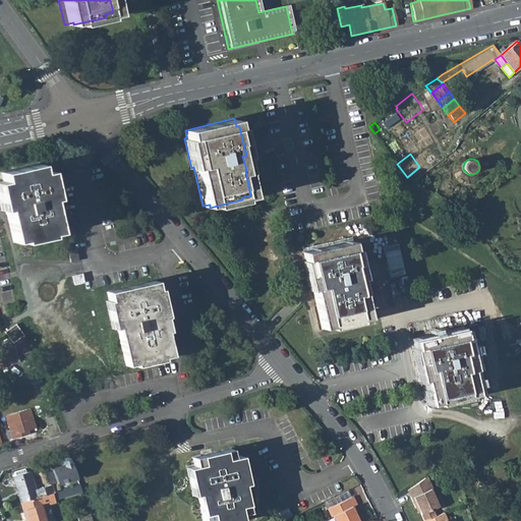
[(61,195),(65,194),(59,166),(51,168),(49,160),(11,168),(13,176),(6,178),(12,207),(16,206),(23,237),(32,236),(33,239),(61,232),(60,229),(68,227),(61,195)]
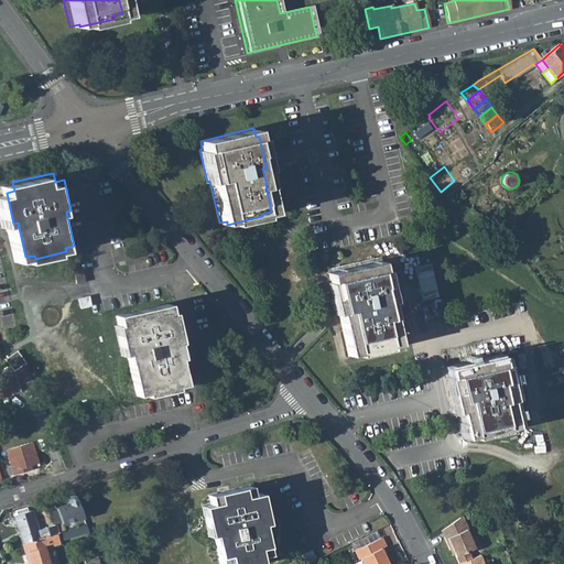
[(384,270),(381,270),(379,260),(328,272),(331,282),(328,282),(335,314),(339,313),(349,353),(357,351),(357,354),(388,347),(387,345),(398,342),(391,317),(392,317),(389,301),(392,301),(384,270)]
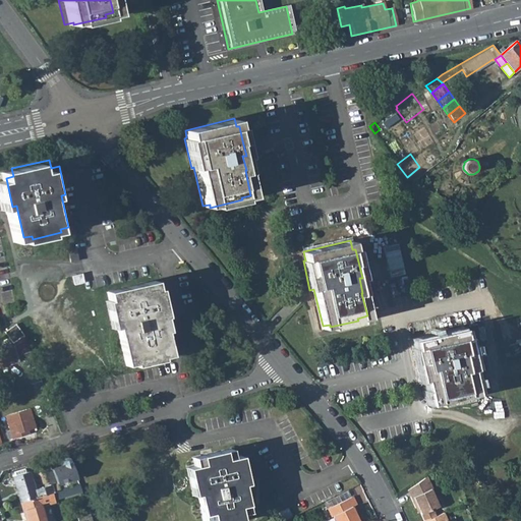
[(69,263),(78,261),(75,246),(66,249),(69,263)]
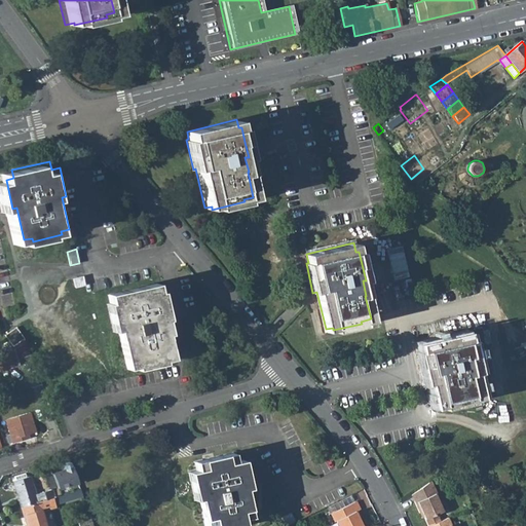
[(74,289),(84,286),(82,276),(72,279),(74,289)]
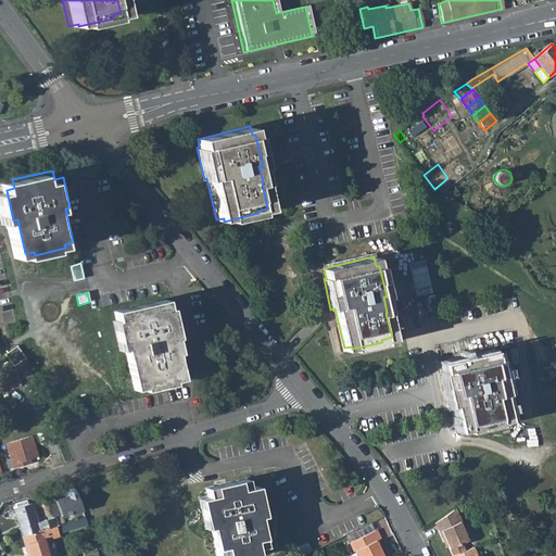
[(173,340),(178,339),(171,308),(168,308),(165,299),(114,311),(116,320),(113,320),(121,351),(123,351),(126,365),(128,365),(135,389),(143,387),(144,390),(174,383),(173,380),(182,379),(173,340)]
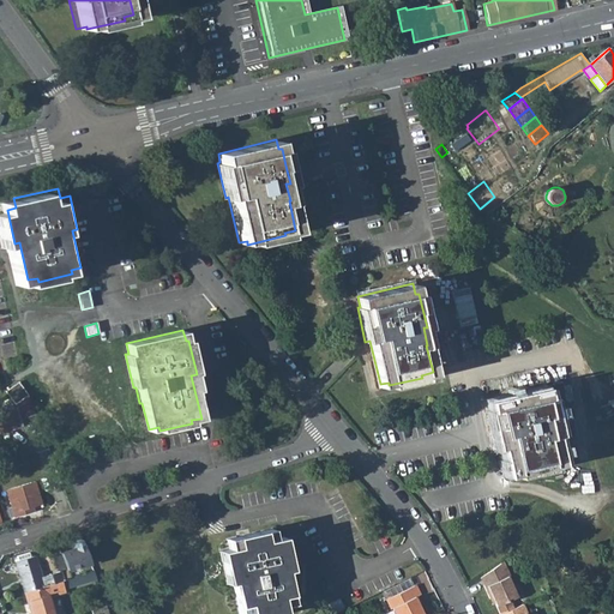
[(28,396),(19,383),(6,392),(14,404),(28,396)]
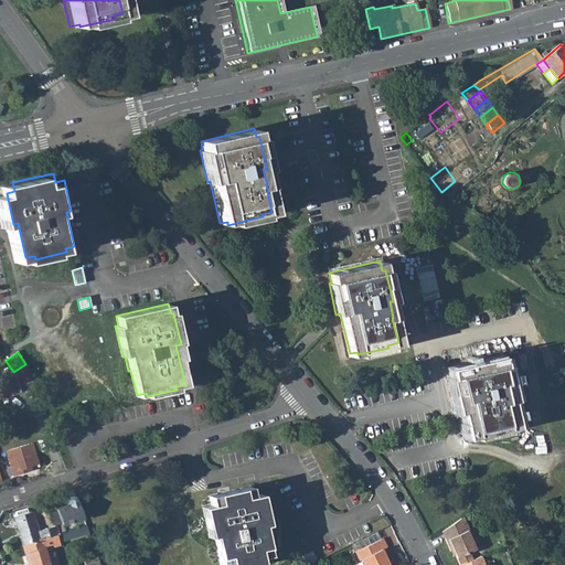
[(505,364),(502,365),(500,355),(448,368),(450,376),(447,377),(456,413),(460,412),(466,437),(476,435),(476,438),(508,430),(508,428),(515,427),(510,401),(513,400),(505,364)]
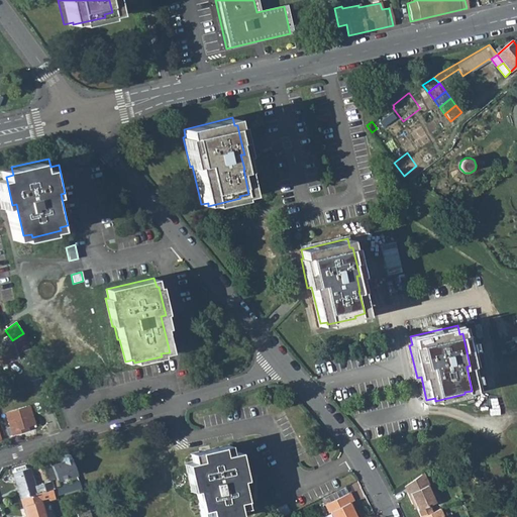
[(12,340),(0,349),(0,362),(0,364),(18,358),(17,353),(30,349),(23,333),(12,340)]
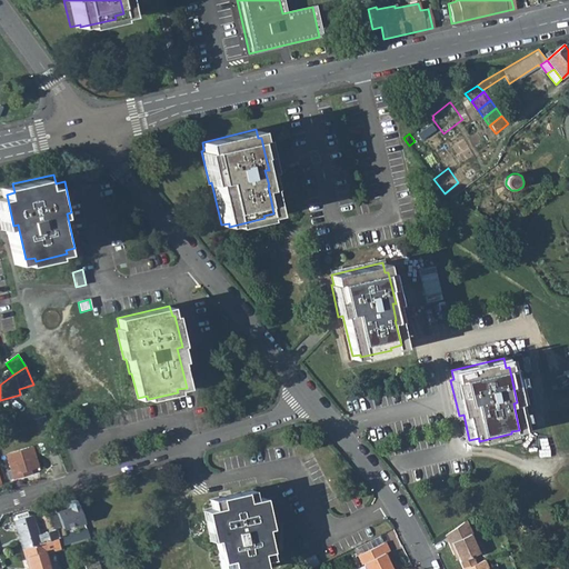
[(31,470),(39,468),(32,447),(7,455),(13,479),(32,473),(31,470)]
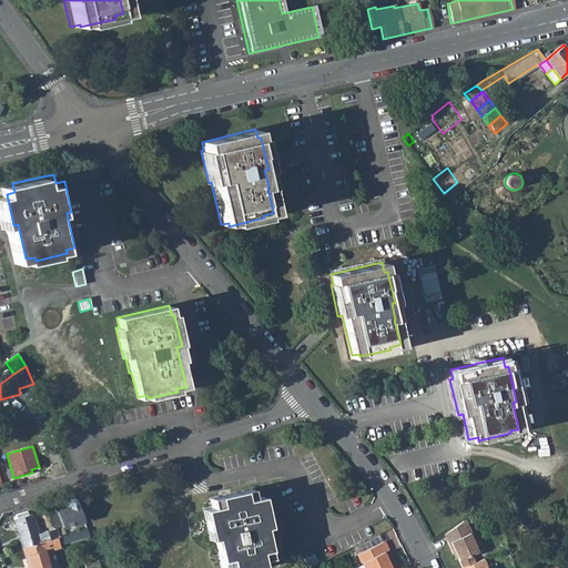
[(265,528),(270,527),(263,497),(255,499),(253,489),(210,499),(212,509),(204,510),(211,540),(215,539),(222,567),(231,567),(233,567),(232,567),(264,567),(263,560),(272,558),(265,528)]
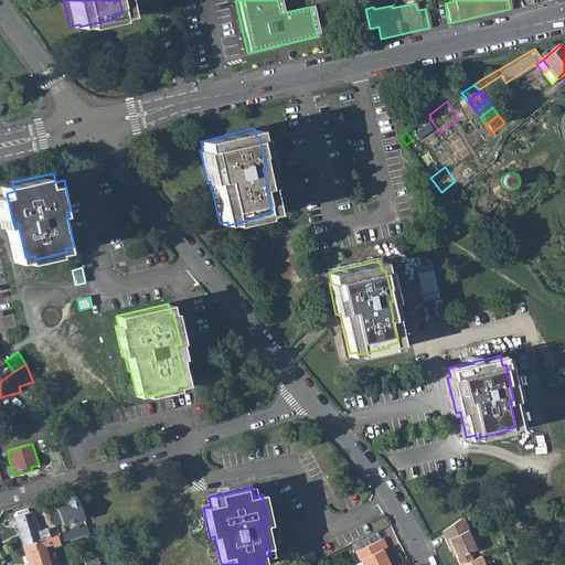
[(74,515),(82,512),(76,497),(68,500),(74,515)]
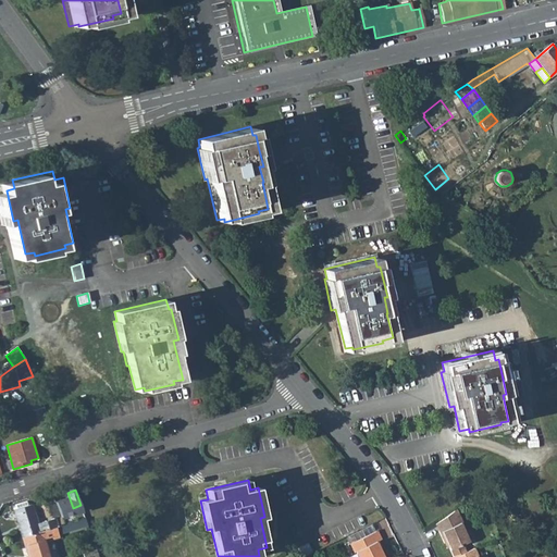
[(39,523),(33,504),(28,505),(16,509),(14,509),(23,537),(44,531),(57,527),(86,518),(83,510),(39,523)]
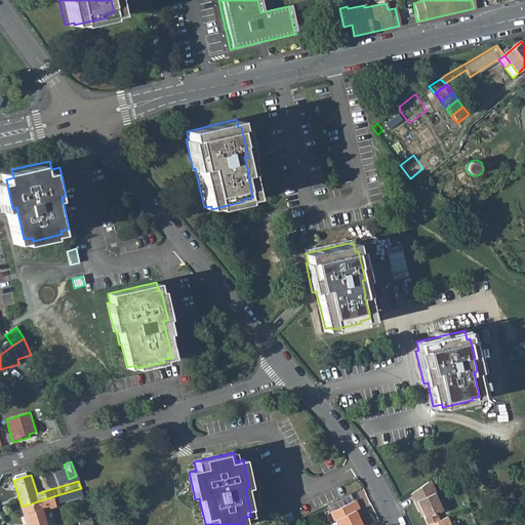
[(439,500),(431,479),(411,493),(418,512),(420,511),(422,516),(427,524),(439,520),(436,513),(442,511),(438,500),(439,500)]
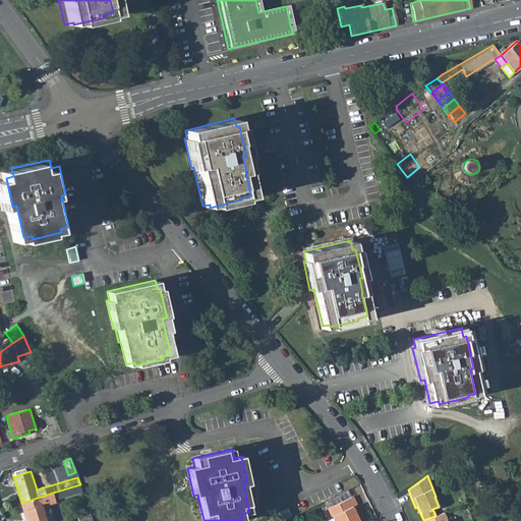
[(21,503),(26,520),(48,520),(44,506),(56,503),(55,500),(82,491),(80,484),(53,493),(41,497),(21,503)]
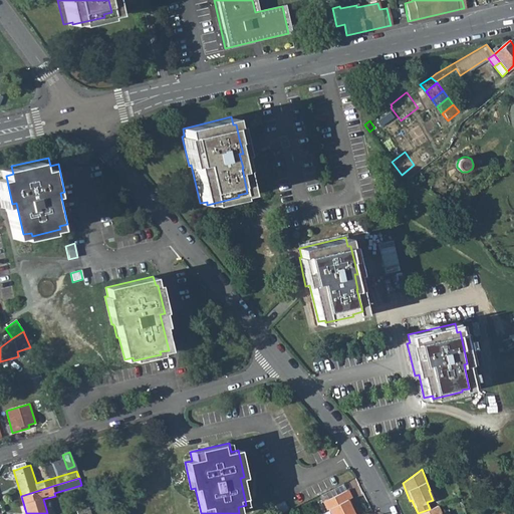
[(319,495),(323,502),(346,491),(343,484),(319,495)]
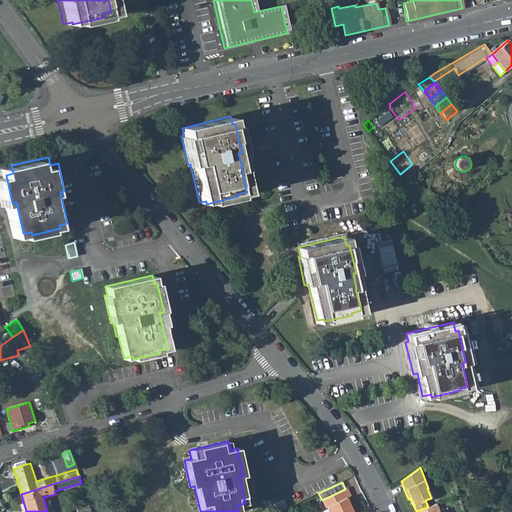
[(83,504),(88,502),(82,487),(77,488),(83,504)]
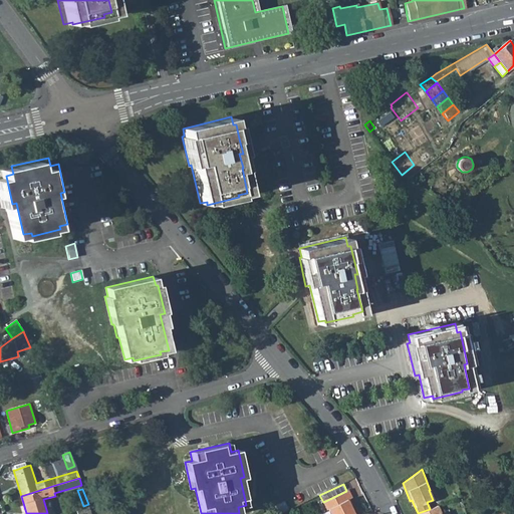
[(346,491),(323,502),(327,511),(329,510),(330,513),(357,513),(358,513),(356,513),(353,513),(347,500),(352,498),(348,490),(346,491)]
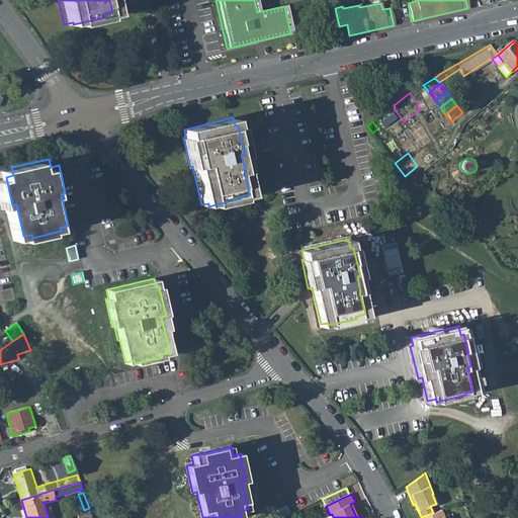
[(84,510),(77,512),(78,517),(82,517),(85,517),(91,515),(89,508),(84,510)]
